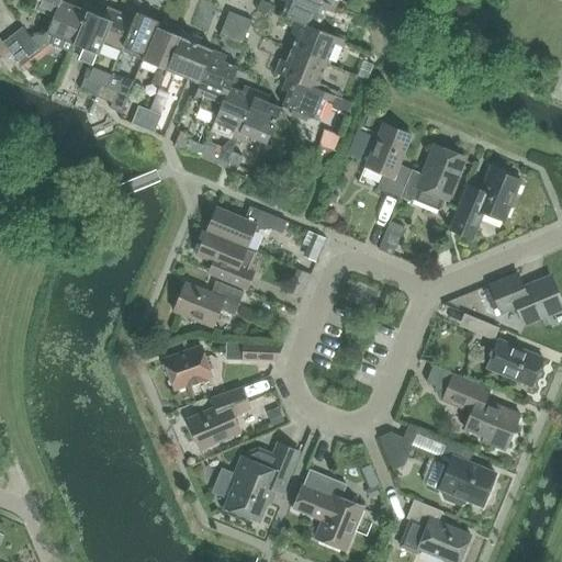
[(63,0),(54,18),(47,33),(32,37),(42,51),(51,43),(59,46),(70,51),(74,44),(87,11),(63,0)]
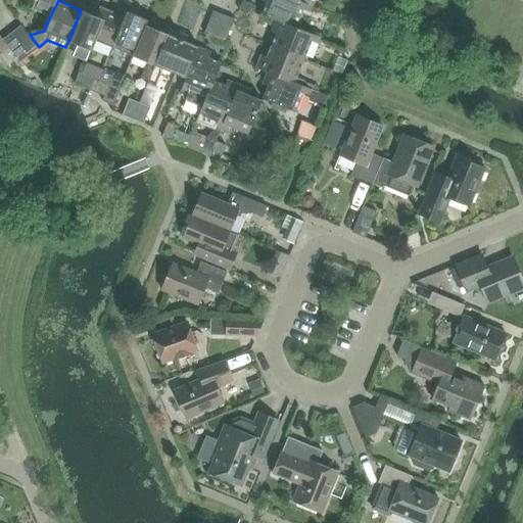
[(35,0),(36,0),(33,9),(50,16),(58,0),(57,0),(35,0)]
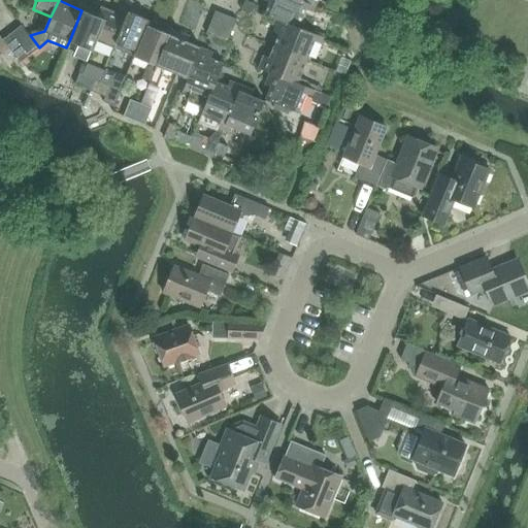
[(266,0),(271,2),(266,14),(279,20),(298,28),(299,27),(306,9),(314,12),(316,7),(299,0),(266,0)]
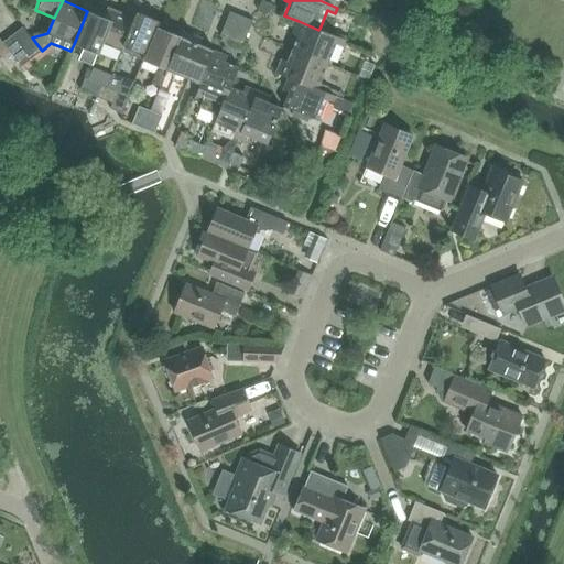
[(273,6),(263,1),(262,1),(258,11),(269,15),(273,6)]
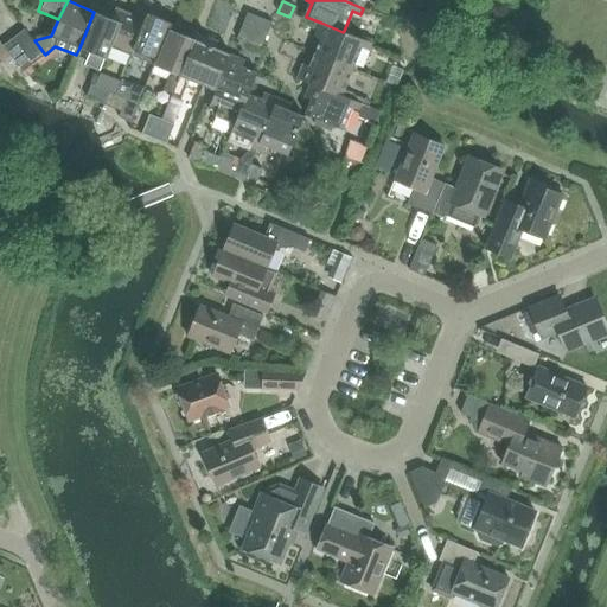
[(146,19),(126,11),(120,23),(121,23),(112,46),(113,48),(132,56),(146,19)]
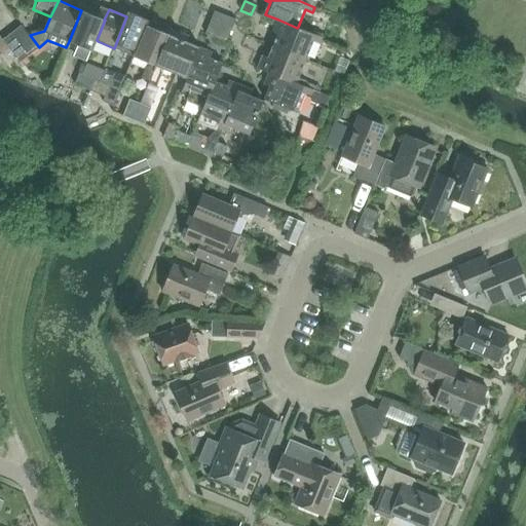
[(81,10),(69,41),(79,45),(75,55),(86,60),(90,50),(92,51),(98,41),(97,40),(105,20),(104,20),(81,10)]
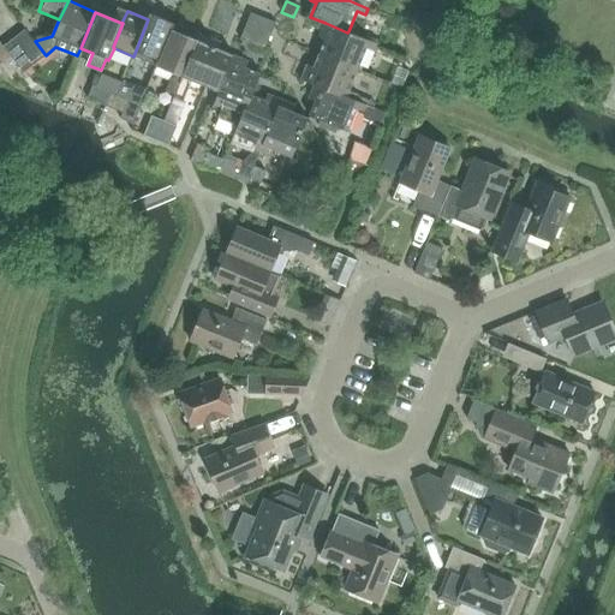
[(174,24),(150,13),(148,19),(133,57),(157,66),(172,29),(174,24)]
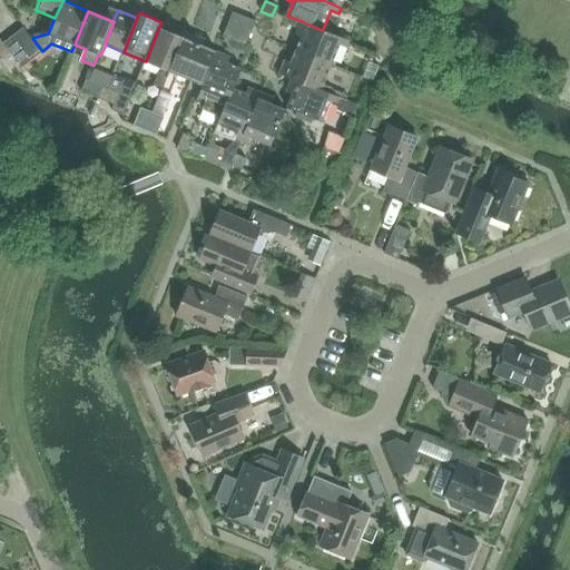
[(245,17),(234,12),(224,37),(235,41),(239,29),(245,17)]
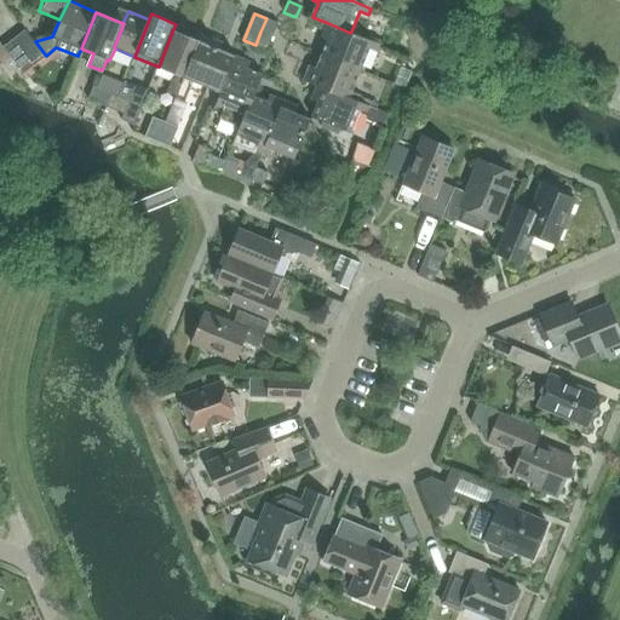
[(267,18),(260,32),(273,36),(277,23),(267,18)]
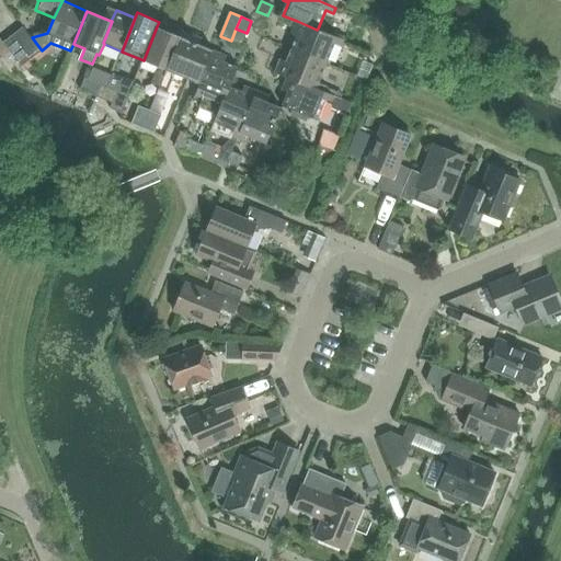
[(343,47),(345,41),(318,29),(317,30),(297,21),(292,35),(297,37),(292,49),(327,64),(335,44),(343,47)]
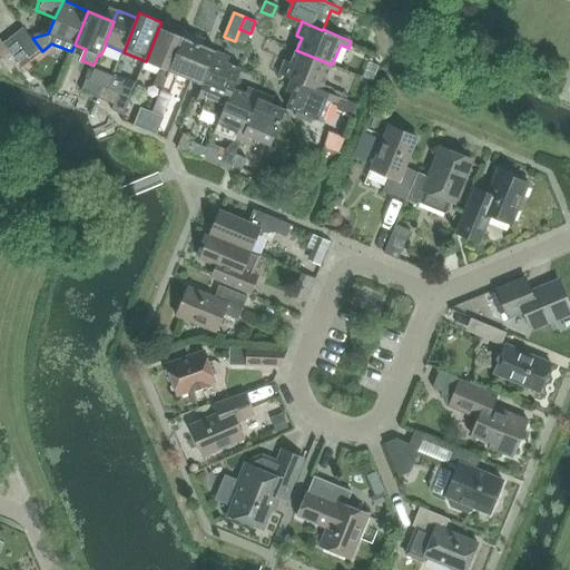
[(23,27),(13,35),(32,59),(42,51),(32,38),(23,27)]
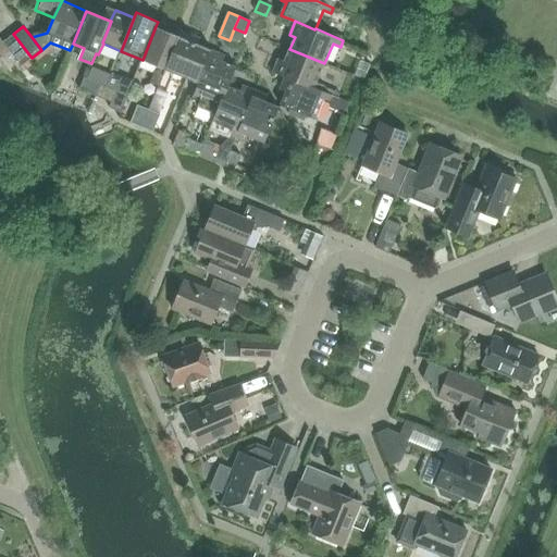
[(156,26),(143,60),(157,65),(150,82),(160,86),(166,70),(180,36),(171,33),(156,26)]
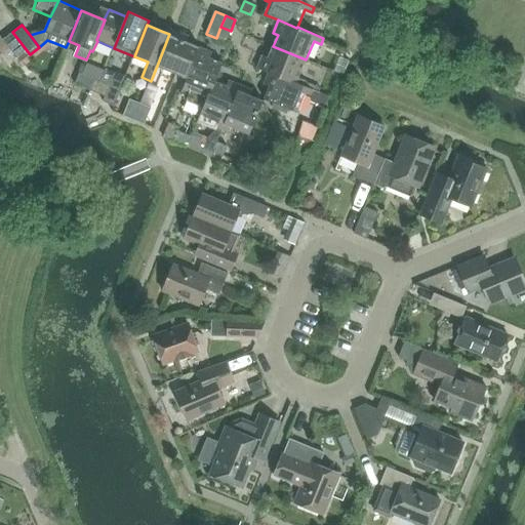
[(220,27),(216,38),(227,42),(231,31),(220,27)]
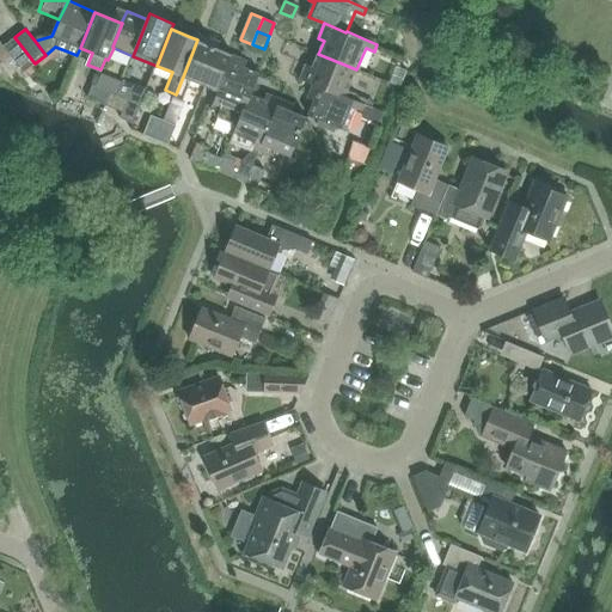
[(200,35),(197,40),(183,77),(212,89),(219,91),(234,54),(226,51),(219,48),(221,43),(200,35)]
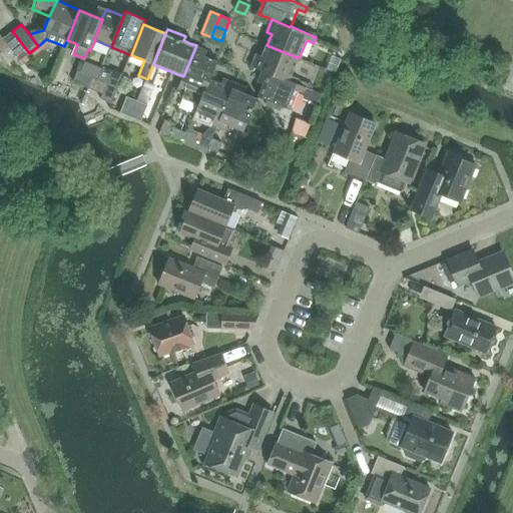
[(20,60),(29,53),(12,31),(3,38),(4,39),(6,41),(20,60)]
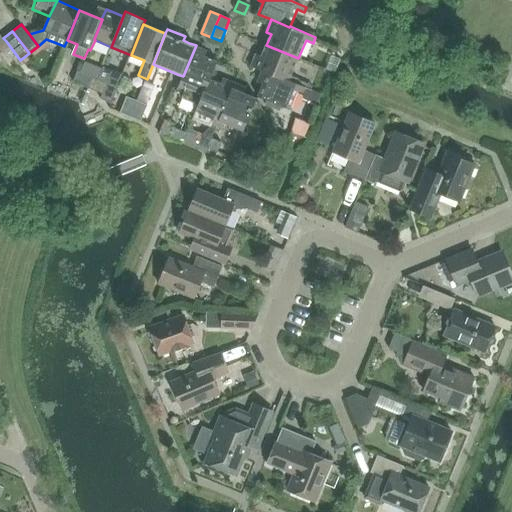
[(205,56),(207,50),(196,45),(183,76),(177,91),(181,92),(181,93),(200,101),(201,101),(209,80),(217,61),(205,56)]
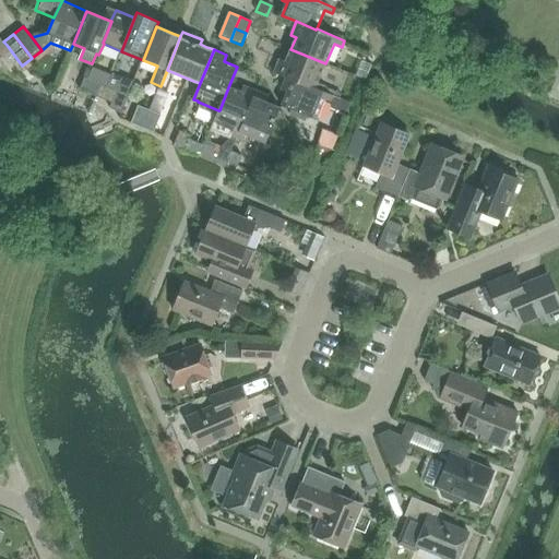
[(325,63),(290,49),(286,62),(280,60),(275,72),(287,76),(323,92),(323,91),(325,86),(318,83),(325,63)]
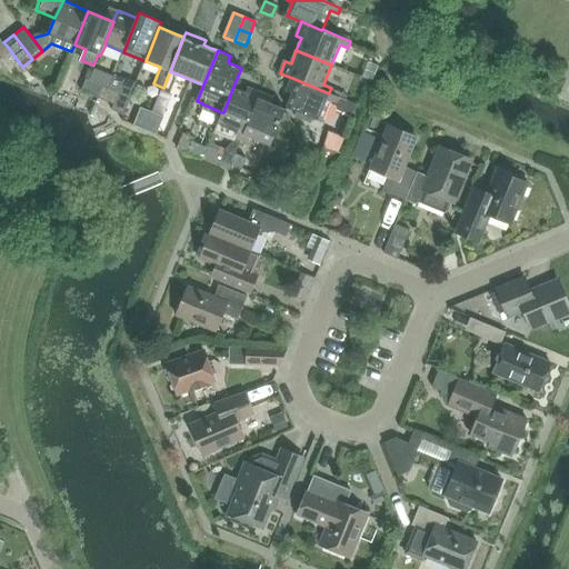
[(287,108),(322,122),(331,101),(338,105),(337,109),(352,116),(355,111),(357,103),(341,98),(329,92),(329,93),(292,78),(287,90),(292,92),(291,97),(287,108)]
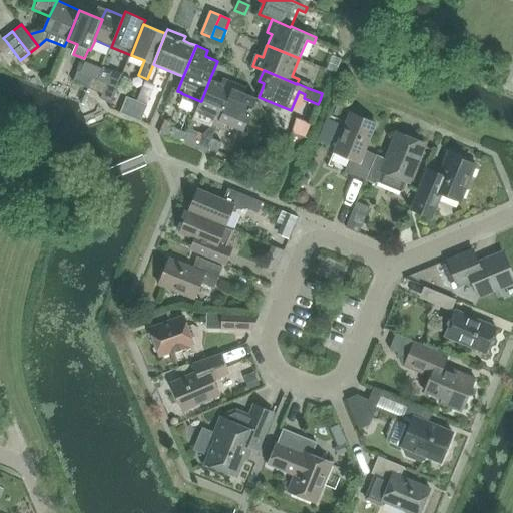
[(73,81),(88,88),(93,78),(77,71),(73,81)]
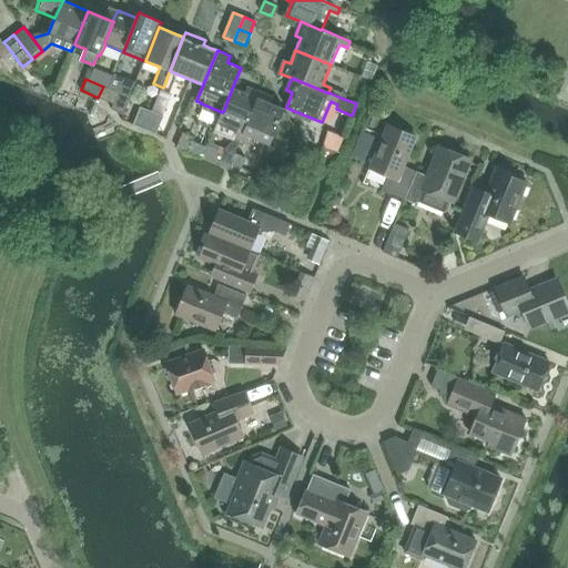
[(98,98),(113,104),(118,92),(103,87),(98,98)]
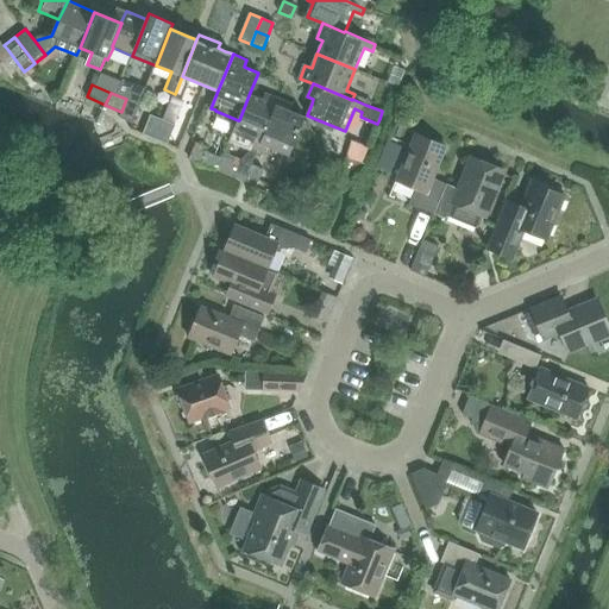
[(265,94),(262,100),(249,95),(239,120),(238,120),(233,132),(230,140),(231,140),(231,143),(251,151),(242,161),(252,165),(257,154),(278,99),(265,94)]
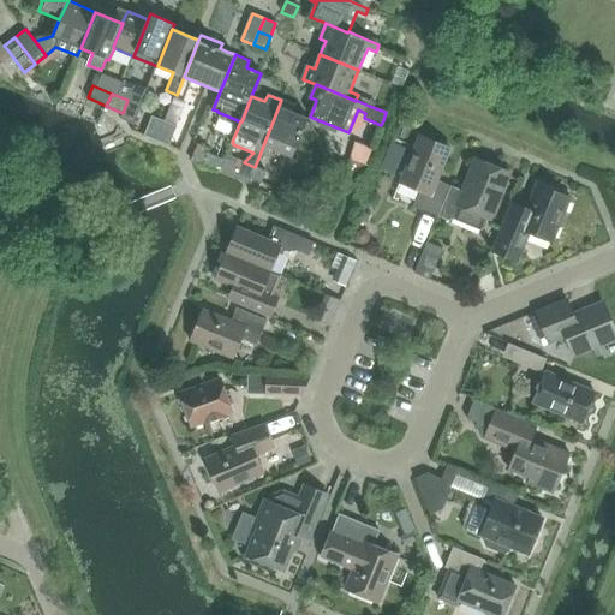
[(142,106),(127,100),(123,113),(120,119),(133,125),(142,106)]
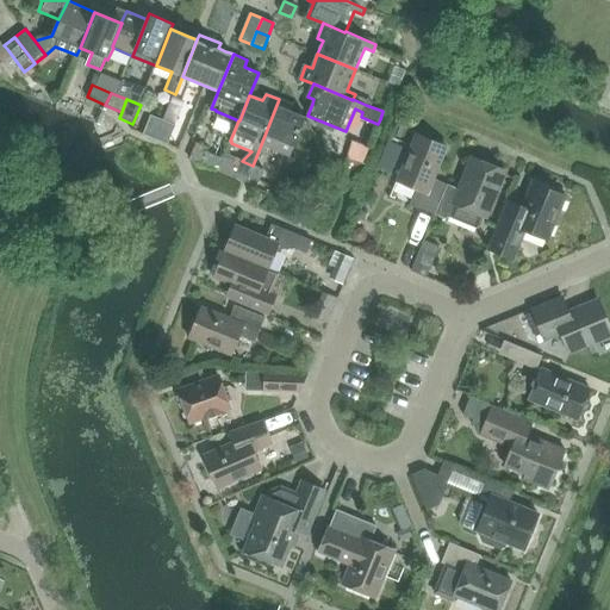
[(293,105),(279,99),(257,154),(263,156),(267,147),(290,156),(305,118),(291,112),(293,105)]
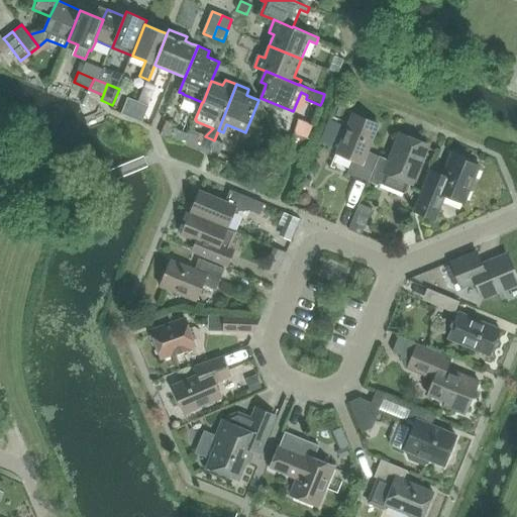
[(121,113),(132,117),(138,102),(128,98),(121,113)]
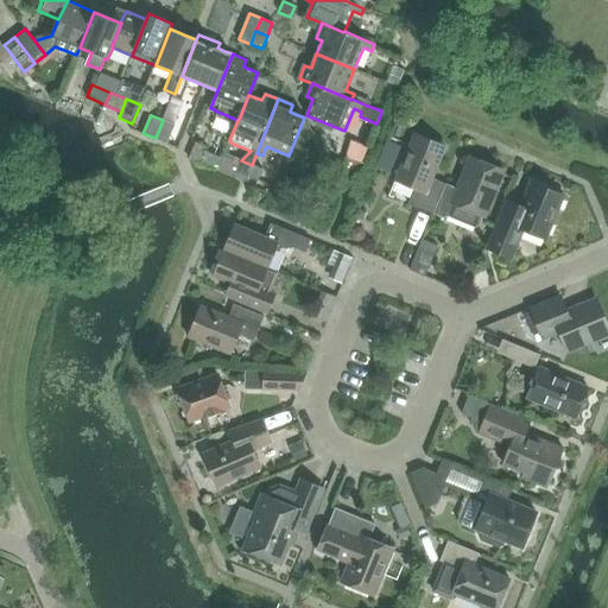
[(176,126),(163,120),(156,138),(168,144),(176,126)]
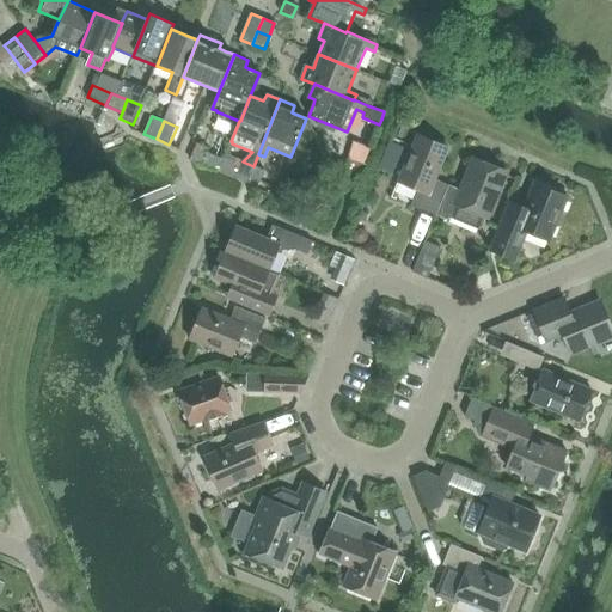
[(436,214),(439,207),(448,184),(435,178),(447,147),(417,134),(398,181),(417,189),(411,204),(436,214)]
